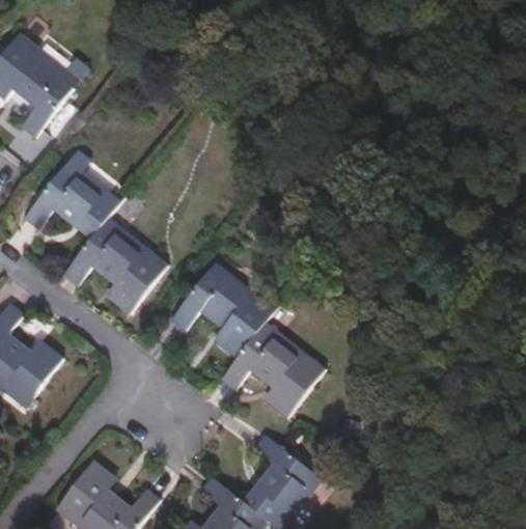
[(34,107),(20,124),(34,136),(79,79),(19,32),(0,56),(0,96),(3,100),(12,89),(34,107)]
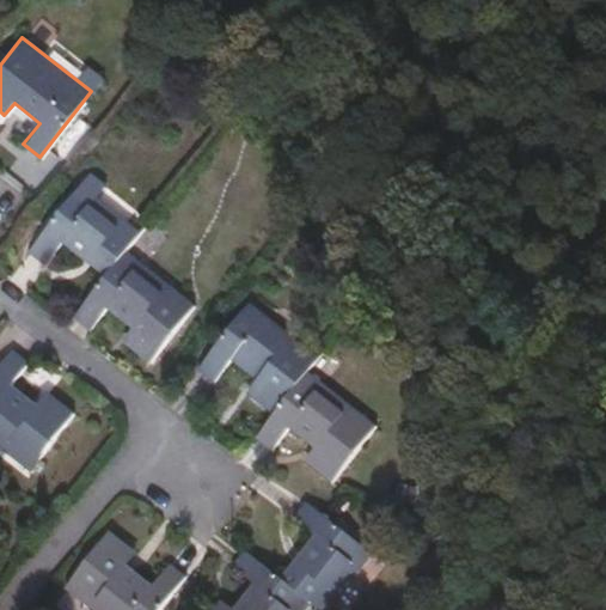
[(124,250),(140,230),(79,183),(28,249),(44,263),(60,242),(104,275),(124,250)]
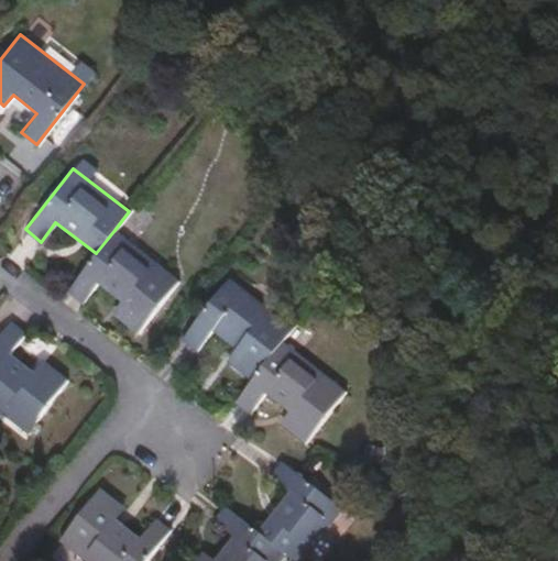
[(177,278),(115,230),(96,253),(66,290),(81,301),(97,283),(119,299),(111,311),(137,331),(177,278)]
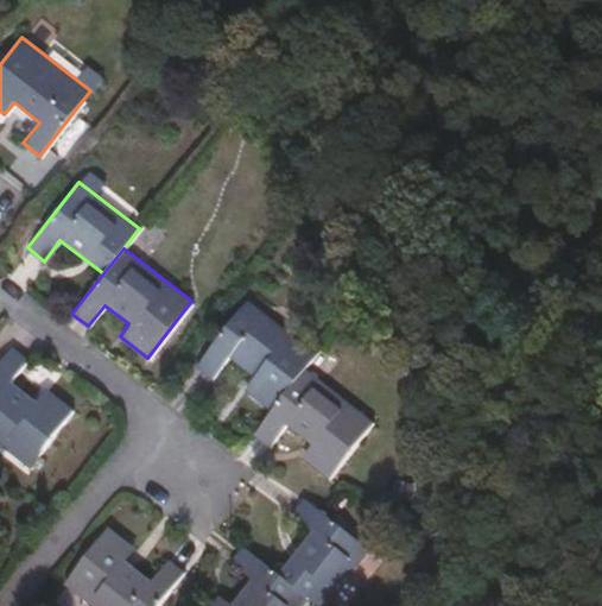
[(305,367),(316,353),(246,301),(194,365),(209,378),(227,357),(252,374),(242,389),(271,410),(305,367)]
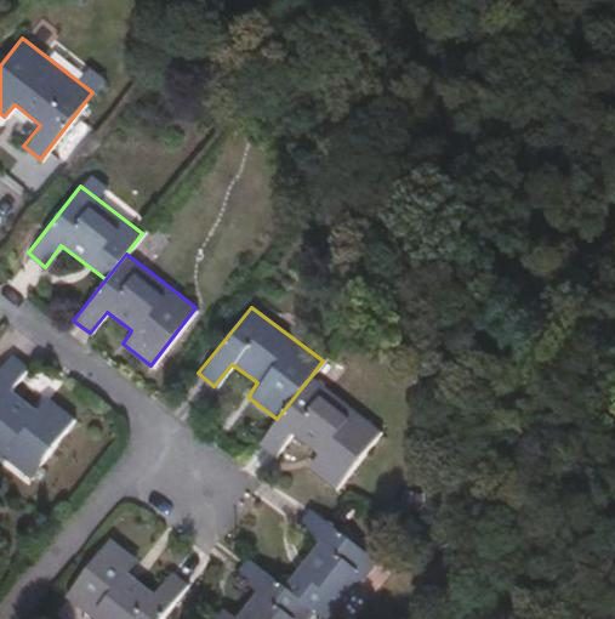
[(0,453),(28,476),(74,418),(46,396),(35,409),(10,387),(24,367),(9,355),(0,365),(0,453)]
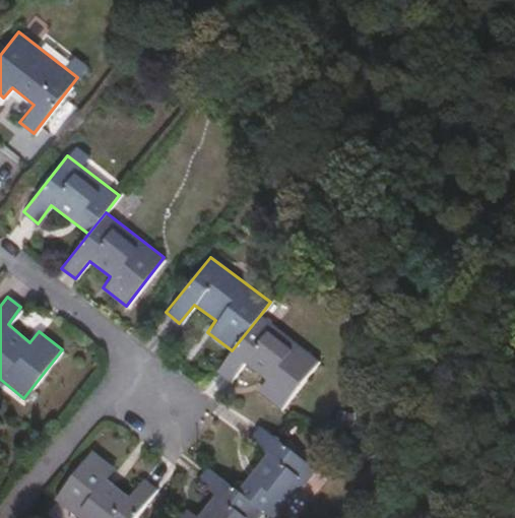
[(318,360),(261,314),(232,350),(215,371),(229,381),(243,363),(264,380),(257,390),(280,408),(318,360)]
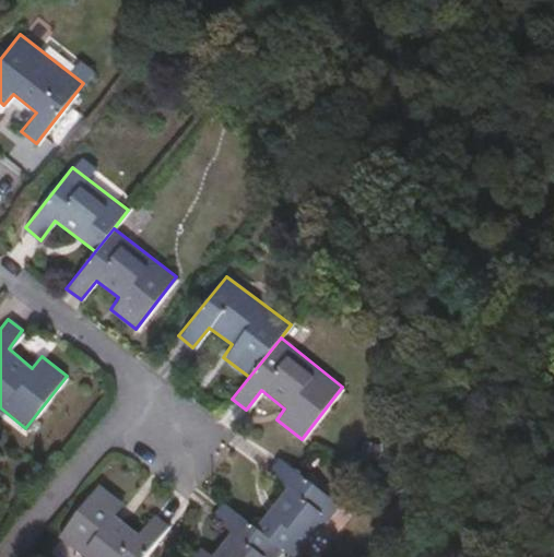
[(281,548),(292,556),(297,556),(339,505),(278,457),(266,472),(285,487),(254,526),(281,548)]
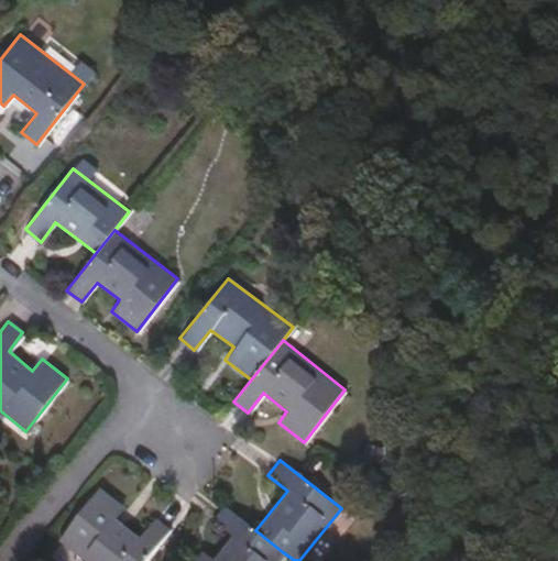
[(99,488),(58,539),(86,560),(143,560),(170,529),(155,517),(139,536),(116,517),(122,507),(99,488)]
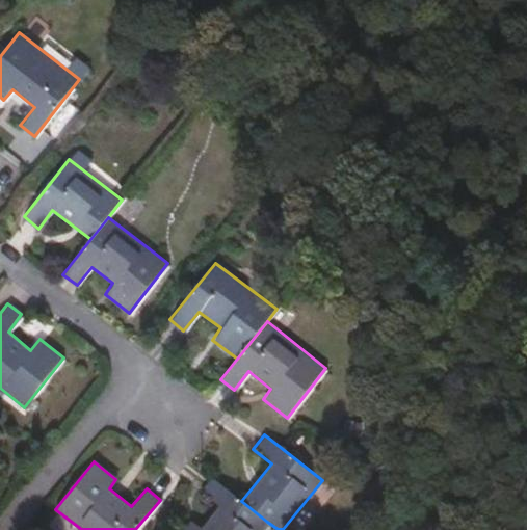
[(261,529),(267,522),(241,501),(210,476),(200,491),(218,505),(201,527),(189,519),(180,529),(261,529)]
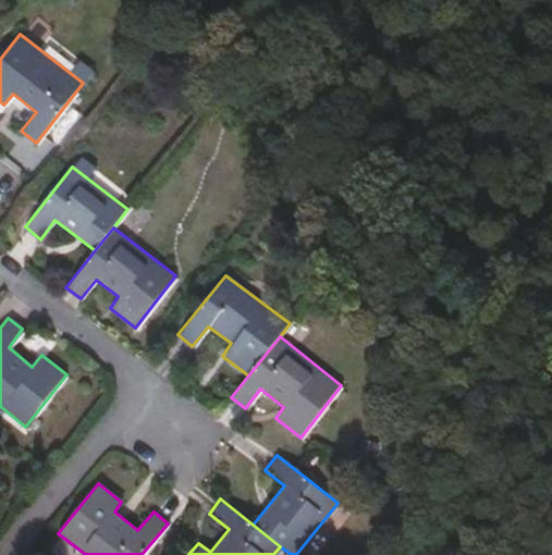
All buildings are outlined.
